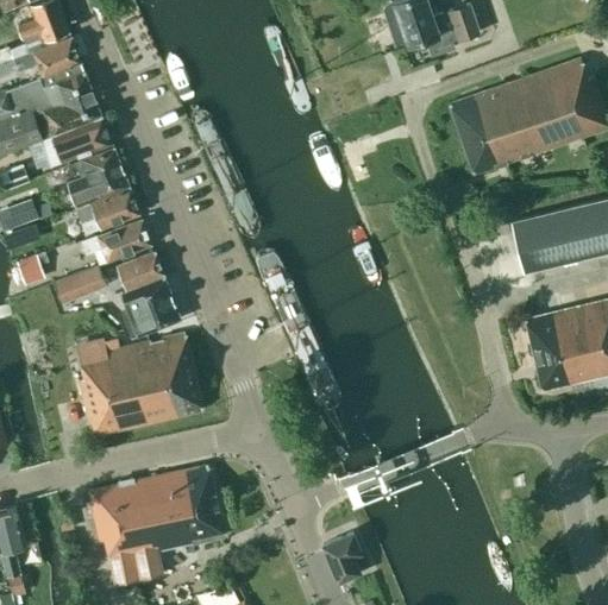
[(0,0),(0,4),(4,12),(33,0),(0,0)]
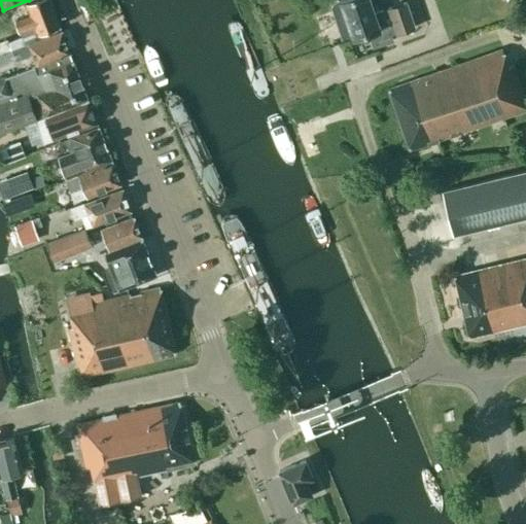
[(0,43),(0,56),(11,53),(49,38),(48,33),(60,29),(48,0),(42,0),(27,6),(31,19),(16,24),(22,38),(8,43),(7,41),(0,43)]
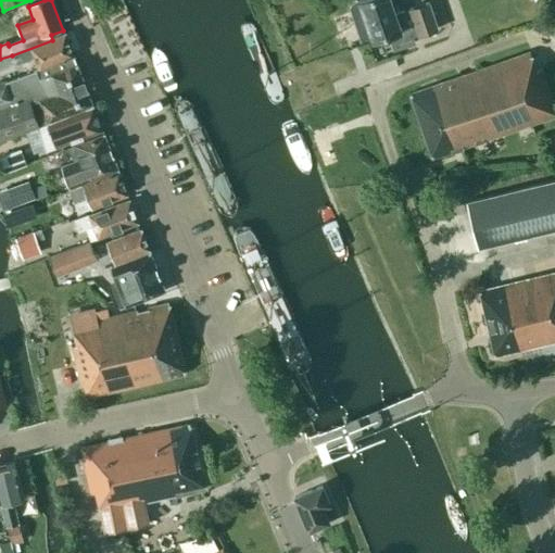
[(367,0),(360,3),(360,5),(349,9),(361,44),(371,40),(373,42),(390,37),(394,52),(414,45),(412,39),(417,37),(418,39),(439,32),(429,3),(408,11),(408,12),(405,14),(404,12),(394,15),(389,0),(367,0)]
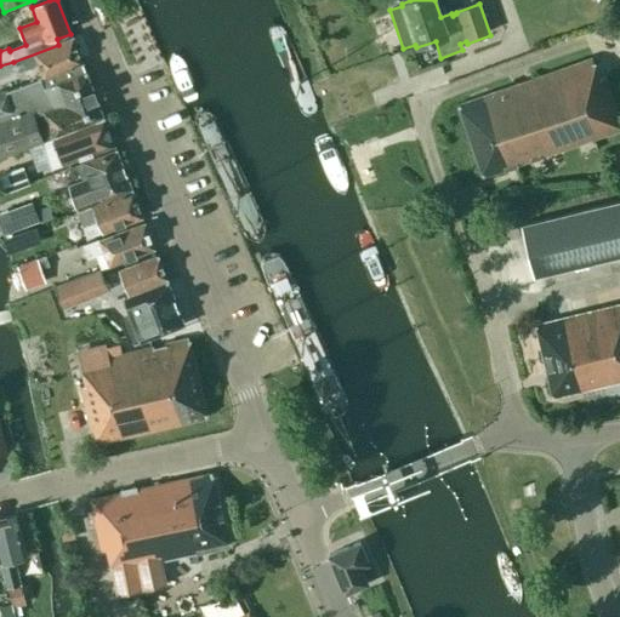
[(44,79),(81,66),(83,64),(73,39),(58,45),(13,62),(18,75),(39,67),(44,79)]
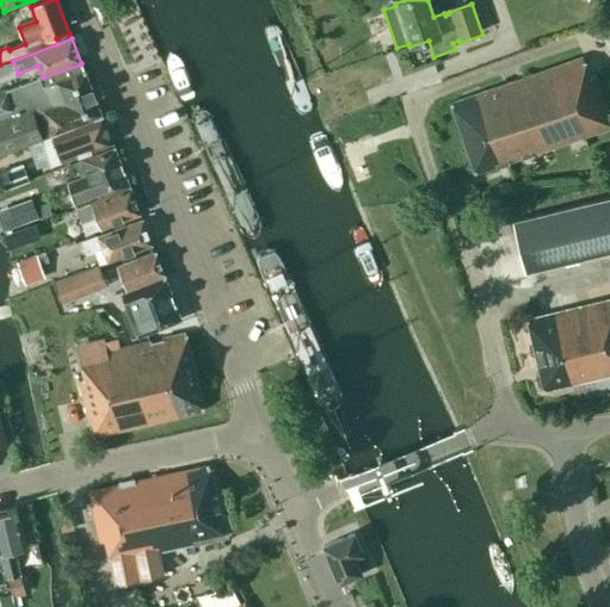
[(476,177),(609,129),(609,122),(595,78),(590,80),(583,60),(453,105),(450,105),(474,178),(476,177)]
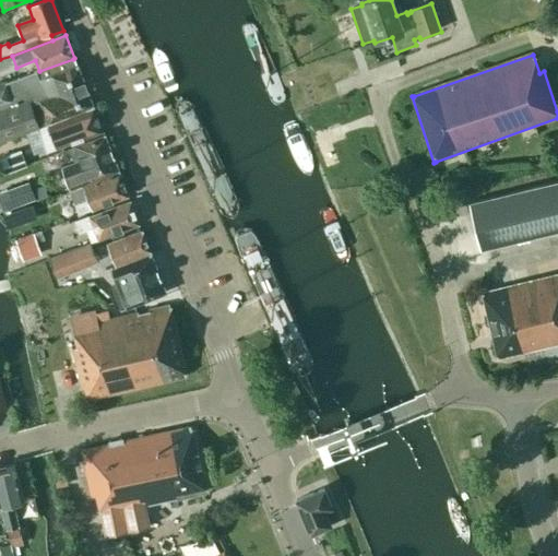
[(76,67),(73,59),(39,71),(0,85),(0,143),(49,126),(48,125),(93,107),(78,67),(76,67)]
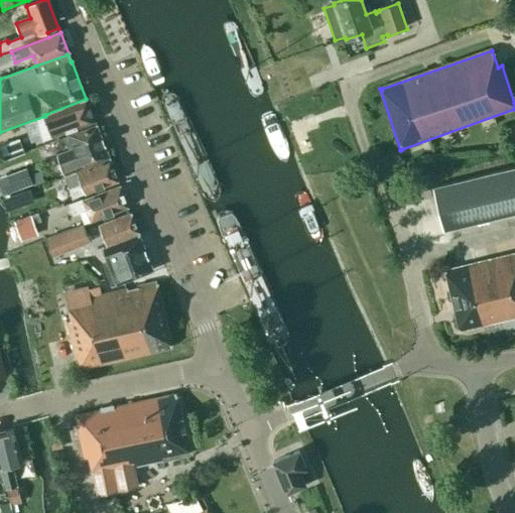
[(87,101),(36,120),(34,120),(42,141),(57,136),(95,122),(87,101)]
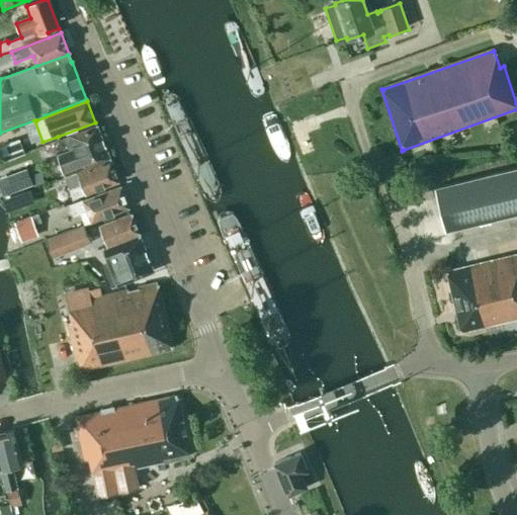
[(64,139),(69,152),(57,156),(65,177),(82,170),(109,160),(97,126),(64,139)]
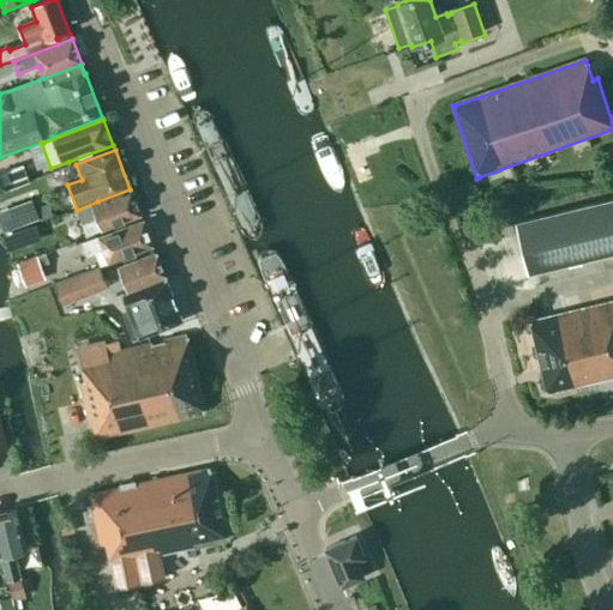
[(24,167),(0,175),(0,179),(2,186),(5,194),(31,185),(28,176),(24,167)]
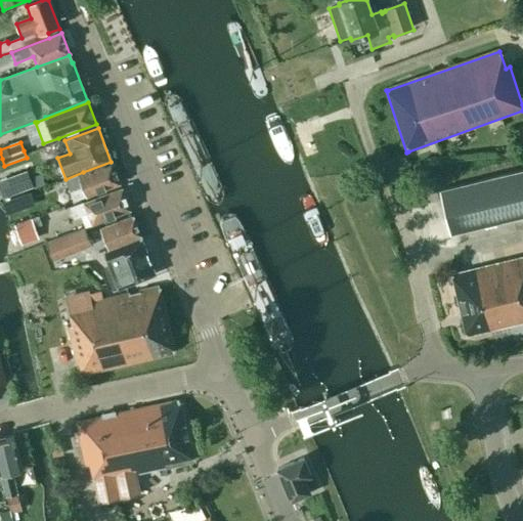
[(112,163),(79,176),(66,181),(70,192),(74,203),(120,185),(112,163)]
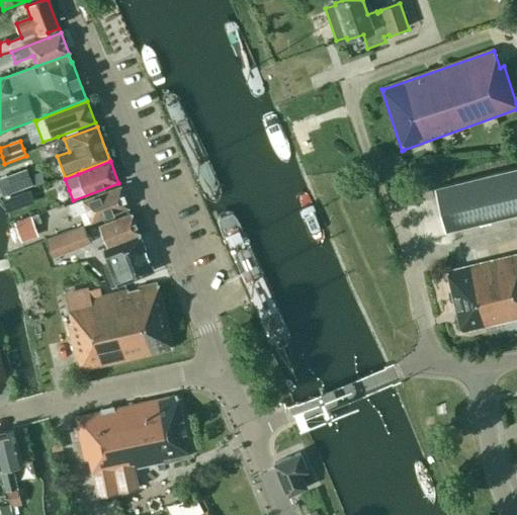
[(516,168),(434,189),(445,234),(516,216),(516,168)]
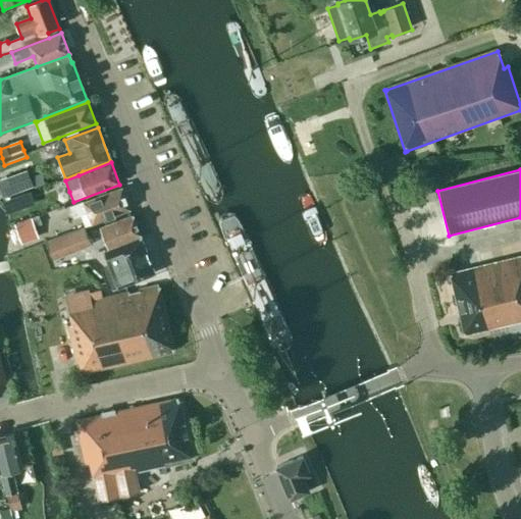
[(13,195),(33,188),(28,172),(7,180),(13,195)]
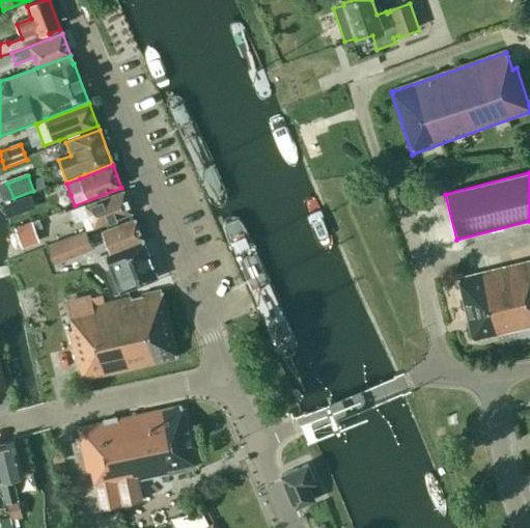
[(93,229),(132,215),(123,192),(71,212),(75,223),(88,218),(93,229)]
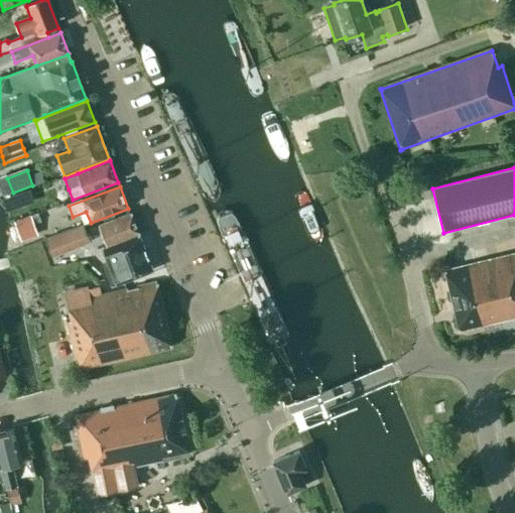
[(34,204),(30,190),(10,197),(14,210),(34,204)]
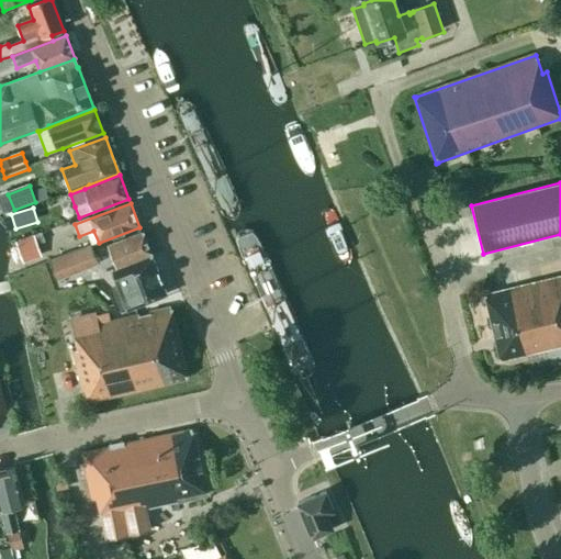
[(36,235),(38,250),(71,245),(68,230),(36,235)]
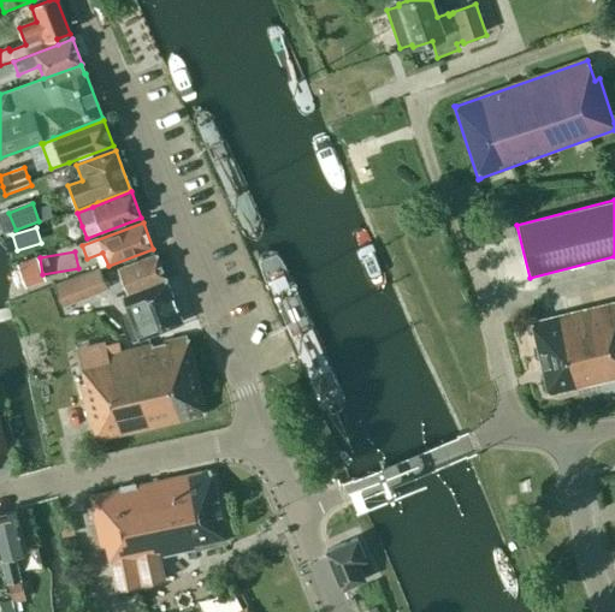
[(128,295),(165,280),(157,256),(118,271),(128,295)]
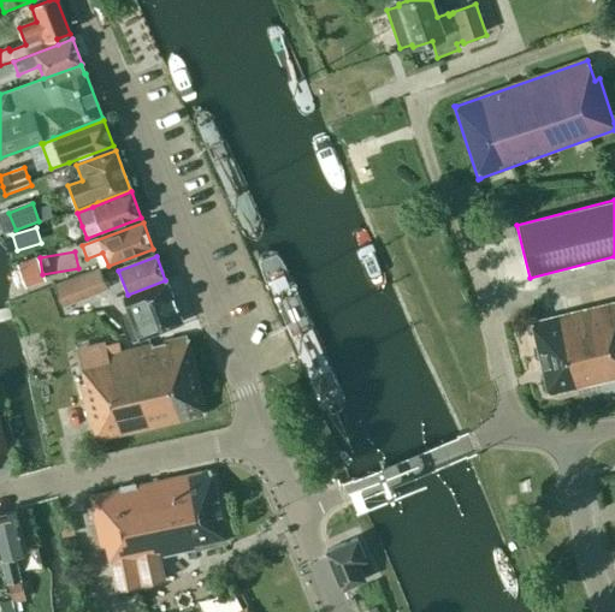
[(24,286),(43,279),(37,260),(18,267),(24,286)]
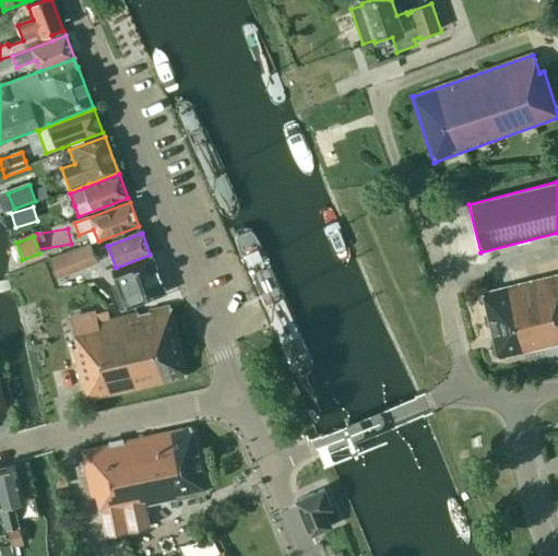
[(56,280),(97,264),(91,246),(49,261),(56,280)]
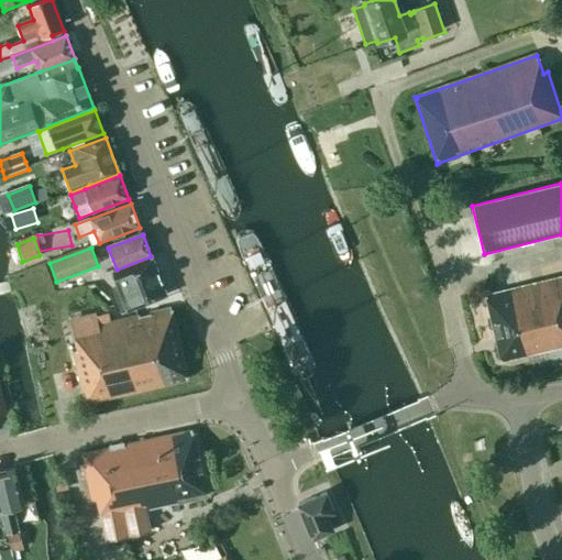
[(117,272),(125,295),(111,302),(118,316),(167,297),(152,257),(117,272)]
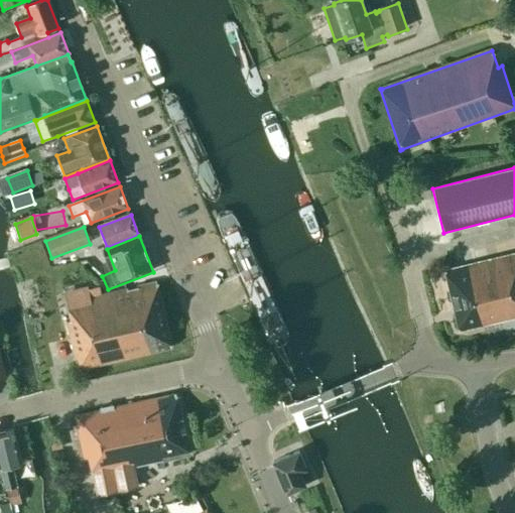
[(514,254),(444,272),(459,333),(514,317),(514,254)]
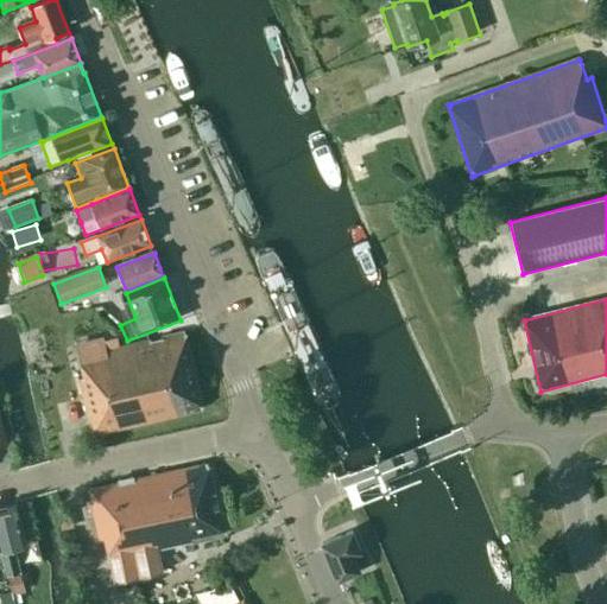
[(92,437),(202,412),(184,334),(162,339),(162,338),(149,342),(106,353),(103,339),(76,347),(83,379),(78,380),(92,437)]
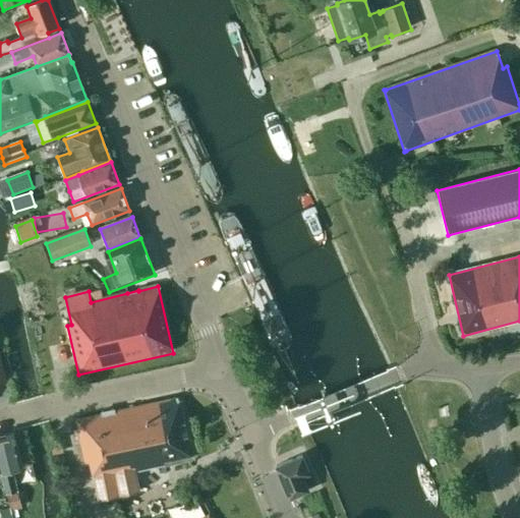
[(134,473),(190,461),(177,399),(75,421),(77,432),(84,464),(90,463),(98,502),(139,493),(134,473)]
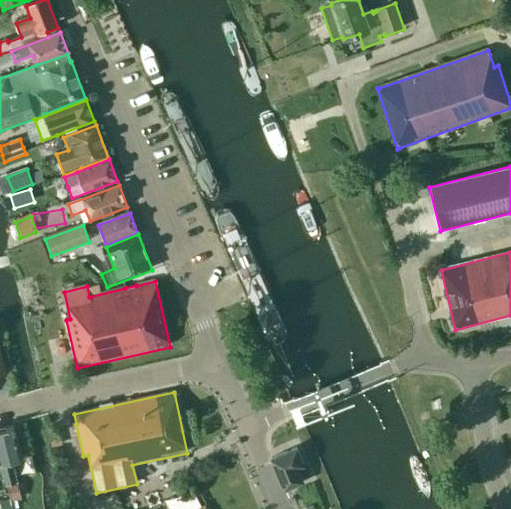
[(11,462),(21,460),(13,428),(0,430),(0,461),(8,493),(10,503),(21,500),(18,491),(11,462)]
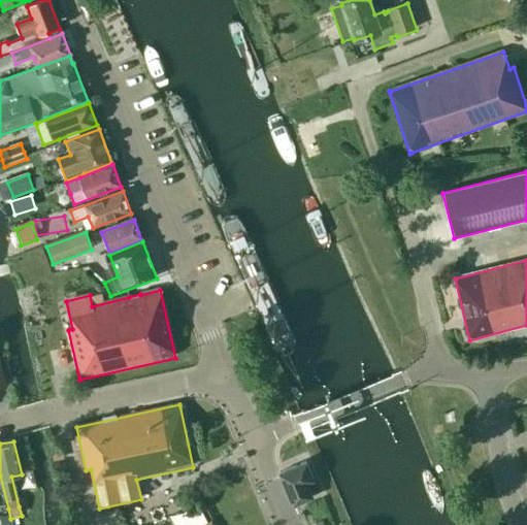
[(306,485),(314,482),(305,463),(278,474),(292,507),(313,499),(306,485)]
